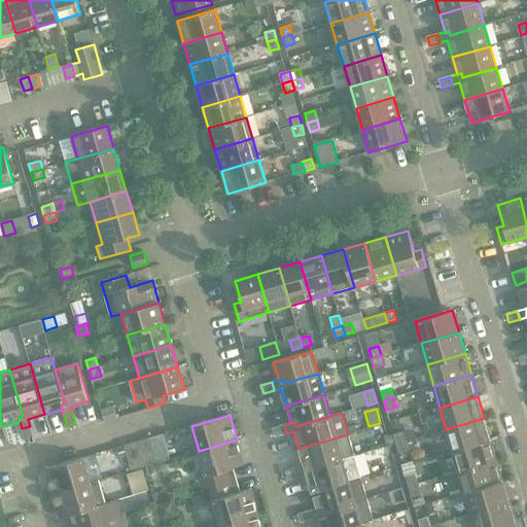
[(484,418),(446,429),(452,451),(490,440),(484,418)]
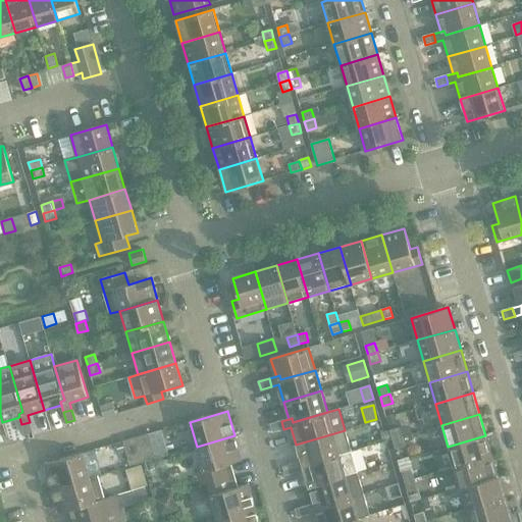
[(395,415),(386,417),(386,418),(388,425),(397,423),(395,415)]
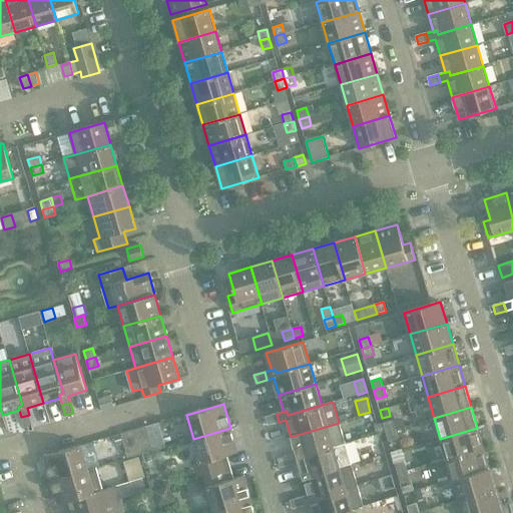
[(277,414),(266,417),(269,425),(279,422),(277,414)]
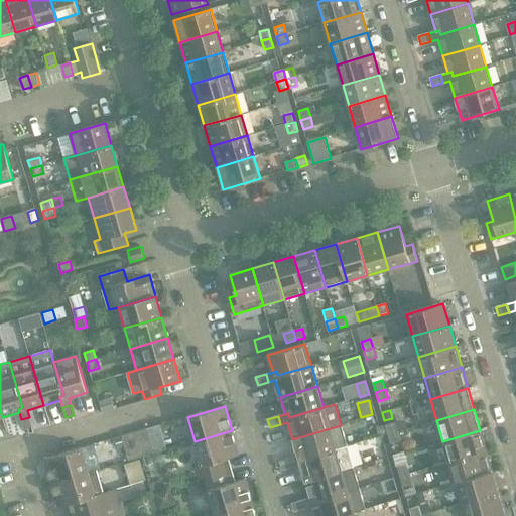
[(24,429),(32,427),(29,417),(21,419),(24,429)]
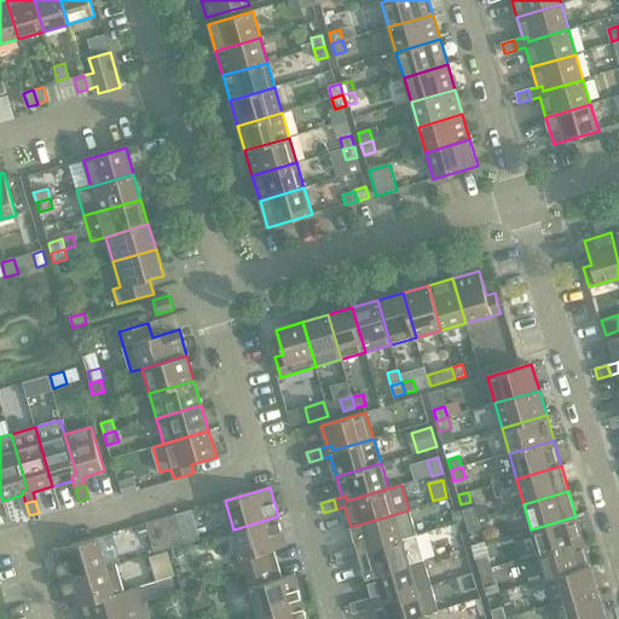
[(462,510),(466,521),(476,518),(474,507),(462,510)]
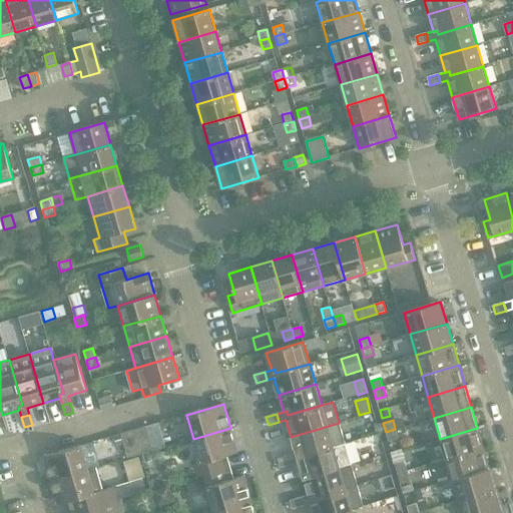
[(339,423),(291,437),(296,454),(299,453),(301,457),(346,444),(339,423)]
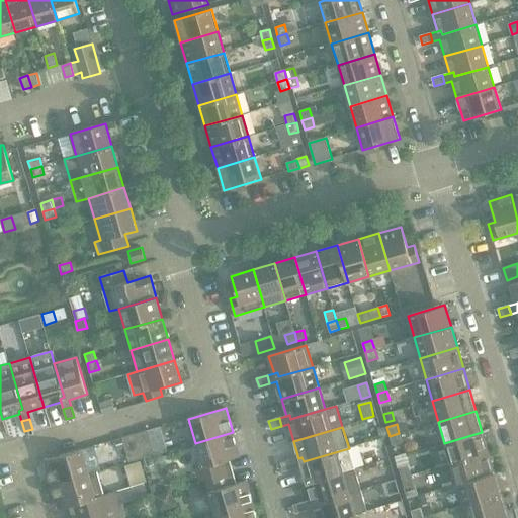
[(381,429),(377,430),(380,438),(387,436),(385,427),(381,429)]
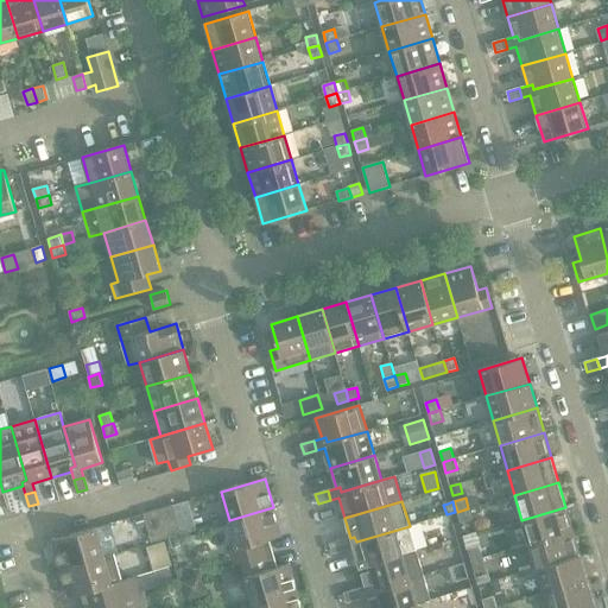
[(172,506),(158,510),(166,538),(181,534),(172,506)]
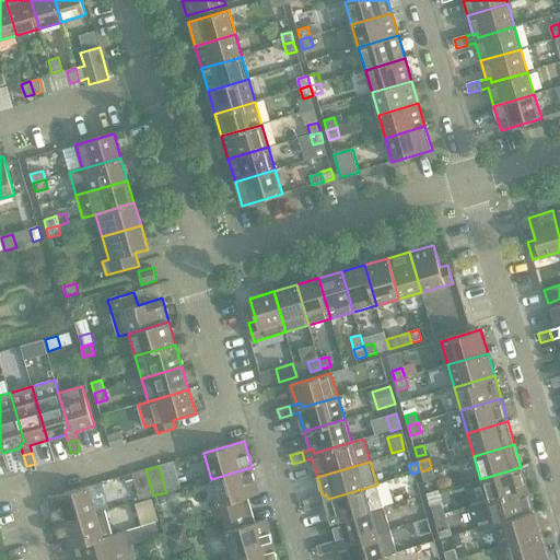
[(252,467),(211,479),(218,504),(212,506),(216,520),(246,511),(243,499),(259,494),(252,467)]
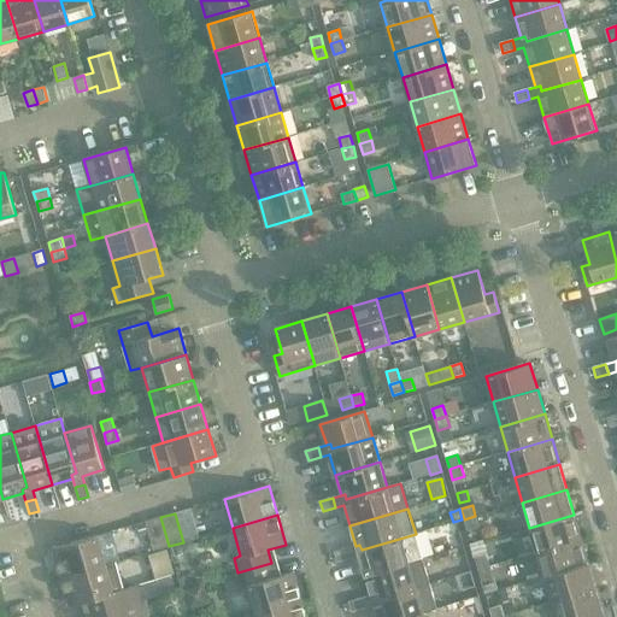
[(574,515),(529,528),(536,552),(581,540),(574,515)]
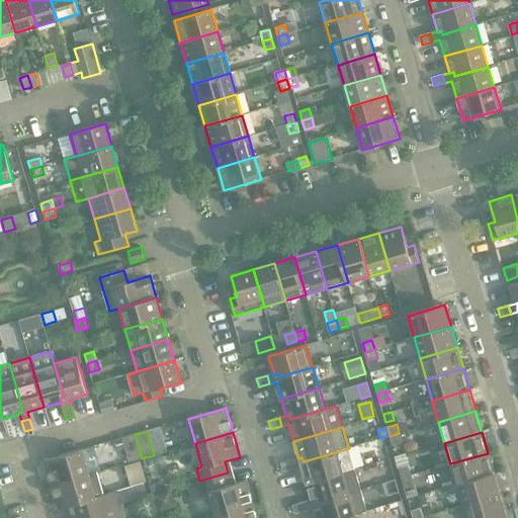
[(399,433),(390,436),(393,445),(402,442),(399,433)]
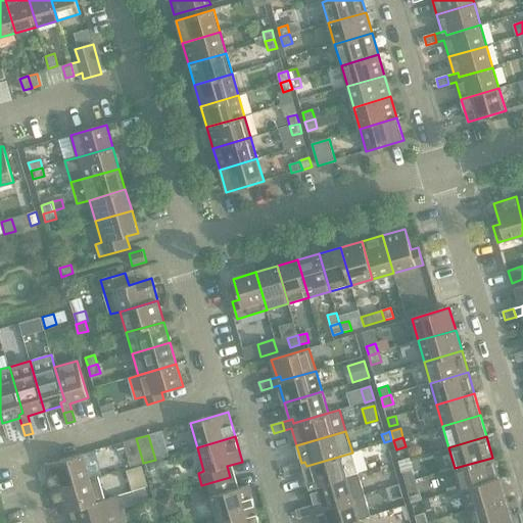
[(143,463),(136,438),(124,442),(131,467),(143,463)]
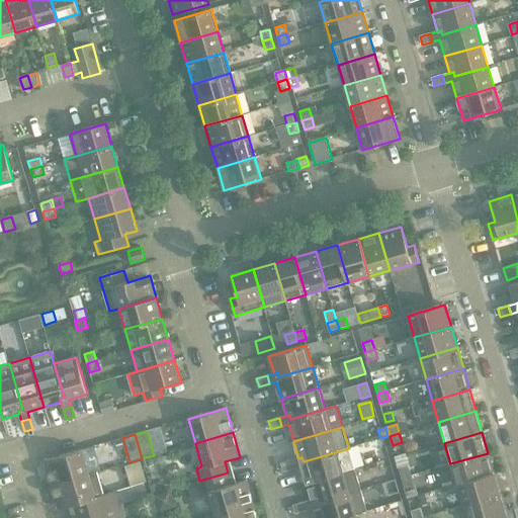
[(293,468),(300,466),(306,484),(355,469),(349,448),(304,461),(301,457),(298,458),(291,460),(293,468)]
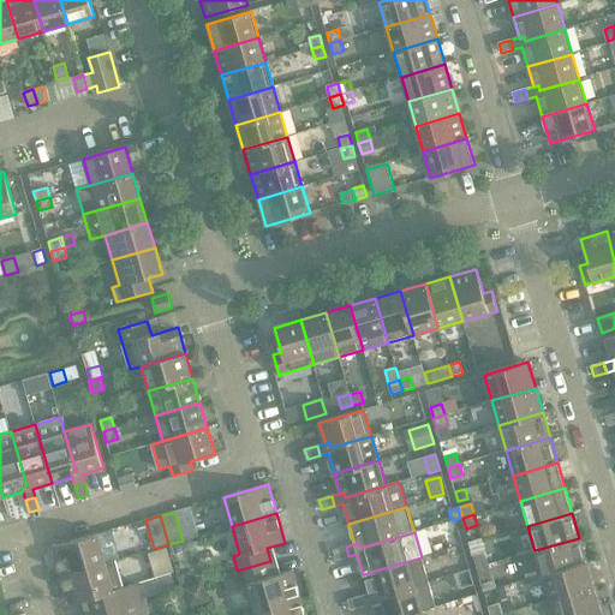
[(53,547),(61,575),(106,563),(97,533),(53,547)]
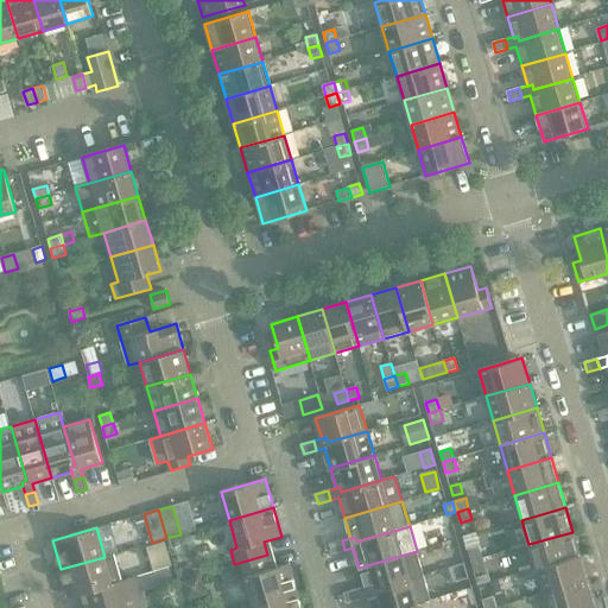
[(572,532),(529,544),(536,569),(580,557),(572,532)]
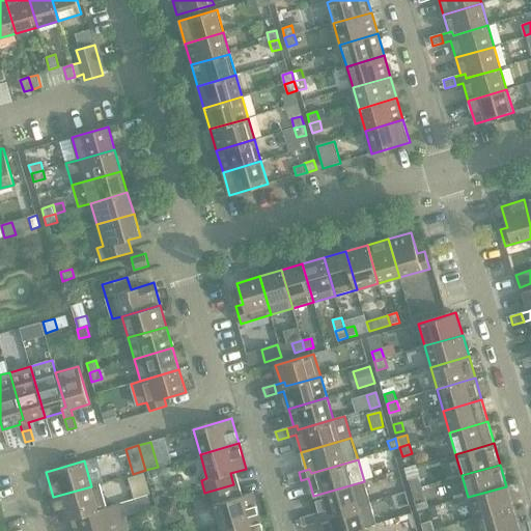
[(288,475),(290,483),(301,480),(299,472),(288,475)]
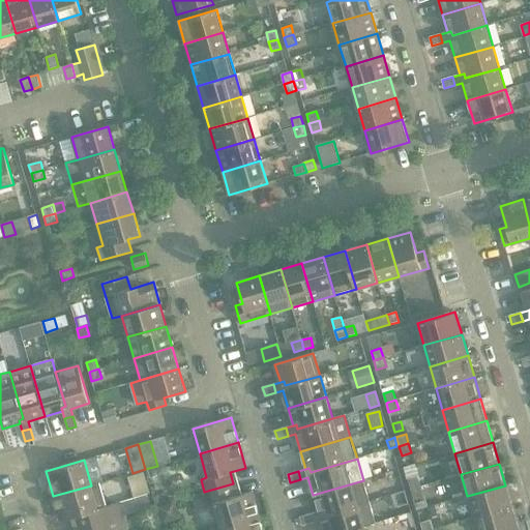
[(408,479),(411,489),(420,487),(418,477),(408,479)]
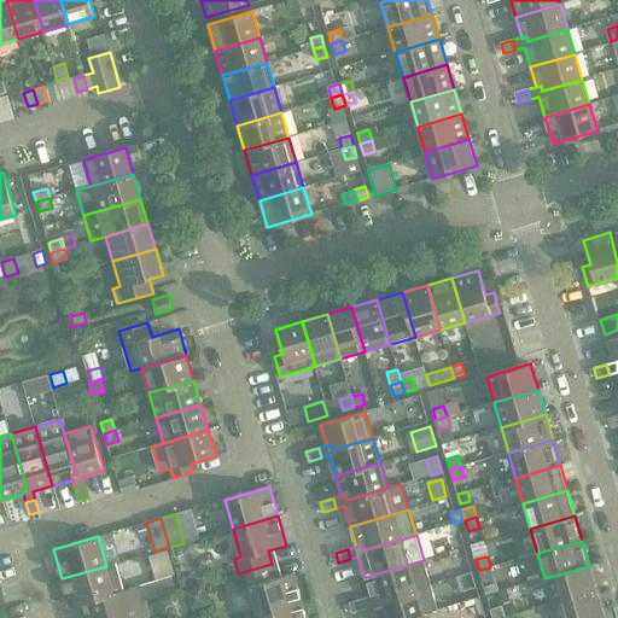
[(424,560),(365,577),(371,596),(374,595),(377,600),(431,584),(424,560)]
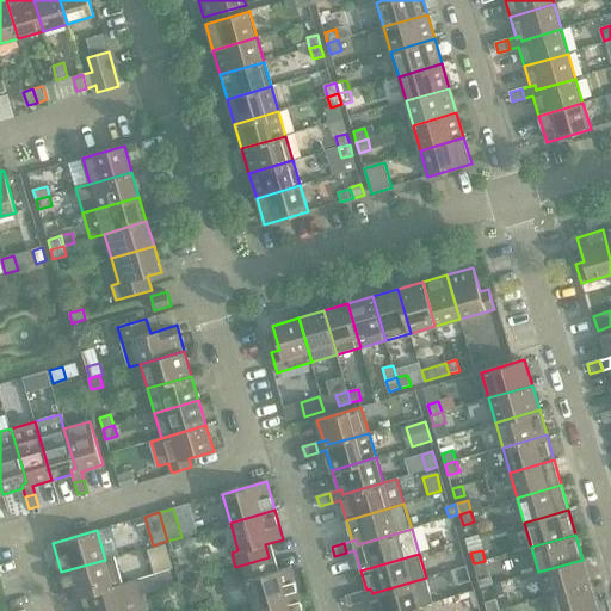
[(105,560),(61,572),(69,602),(87,596),(91,610),(139,596),(134,581),(122,584),(115,557),(105,560)]
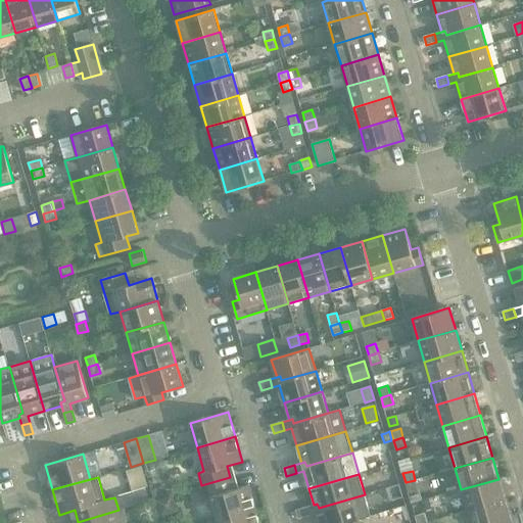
[(230,477),(201,485),(205,498),(211,496),(219,521),(255,510),(248,485),(234,489),(230,477)]
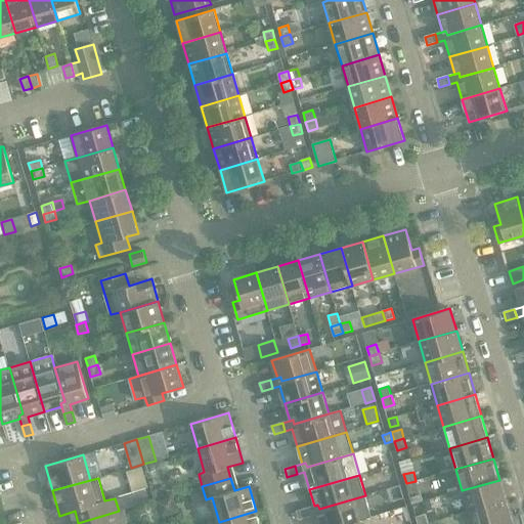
[(499,480),(462,490),(468,512),(506,500),(499,480)]
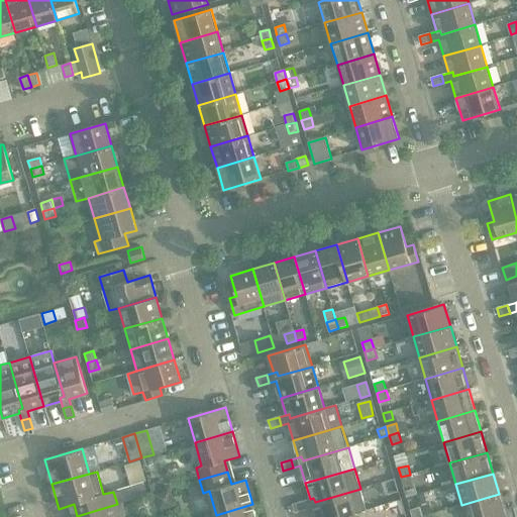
[(410,475),(401,477),(404,486),(413,484),(410,475)]
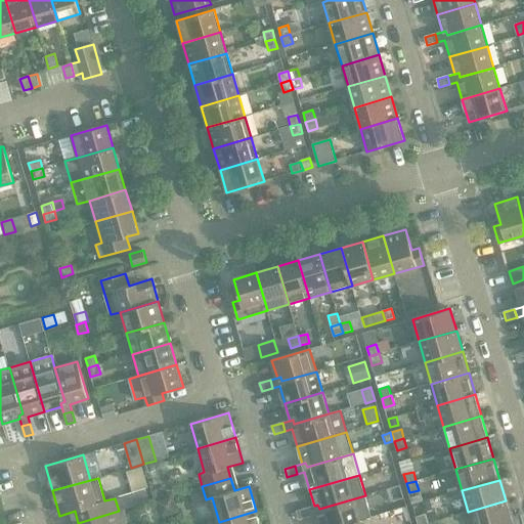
[(309,516),(316,514),(319,523),(346,523),(359,520),(372,517),(365,495),(319,509),(317,505),(314,506),(307,508),(309,516)]
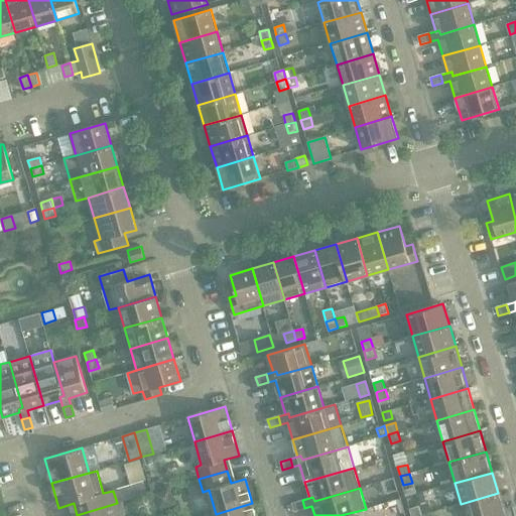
[(416,494),(414,495),(417,504),(426,502),(423,492),(416,494)]
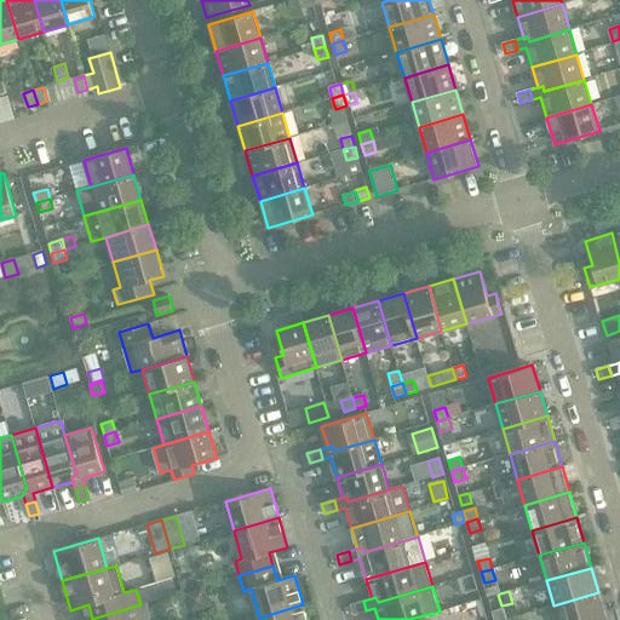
[(598,592),(554,606),(557,619),(602,619),(607,619),(598,592)]
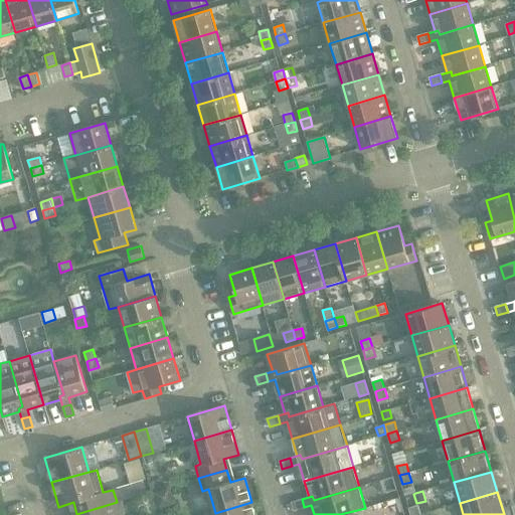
[(292,502),(294,510),(304,507),(302,499),(292,502)]
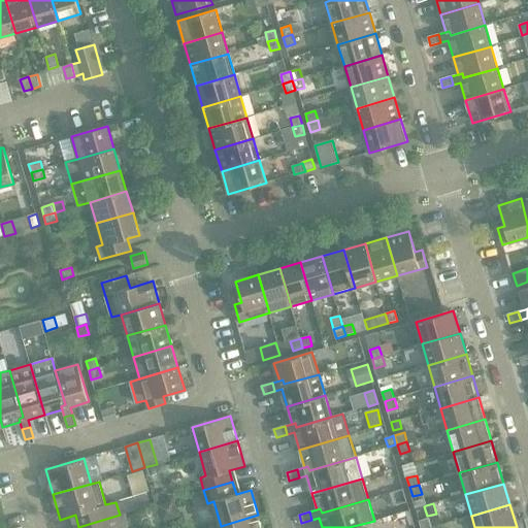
[(78,527),(123,527),(120,515),(78,527)]
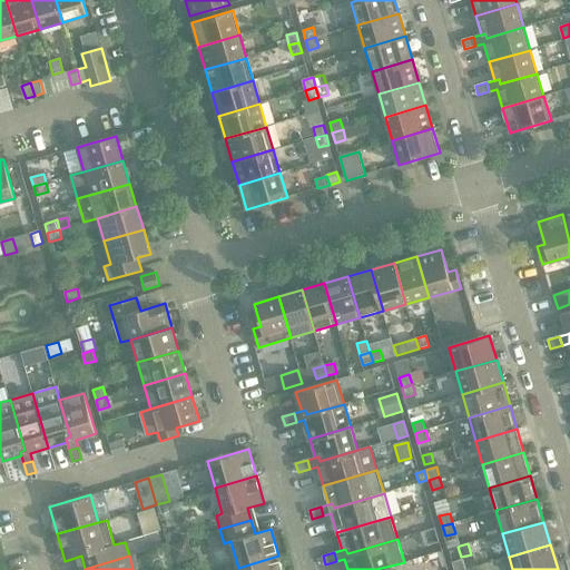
[(283,569),(278,556),(238,568),(238,569),(283,569)]
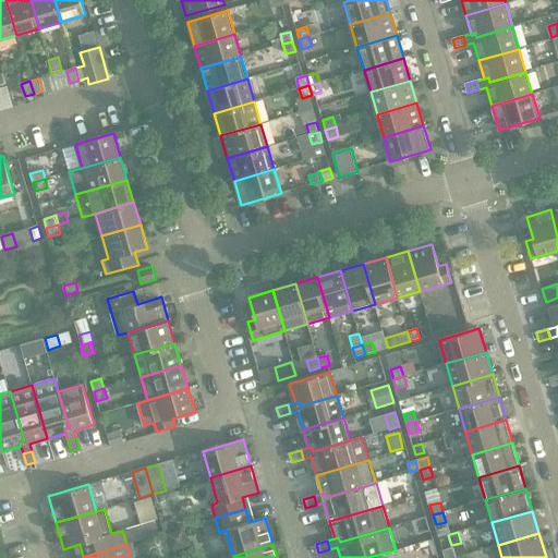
[(443,550),(445,557),(452,557),(456,557),(453,547),(443,550)]
